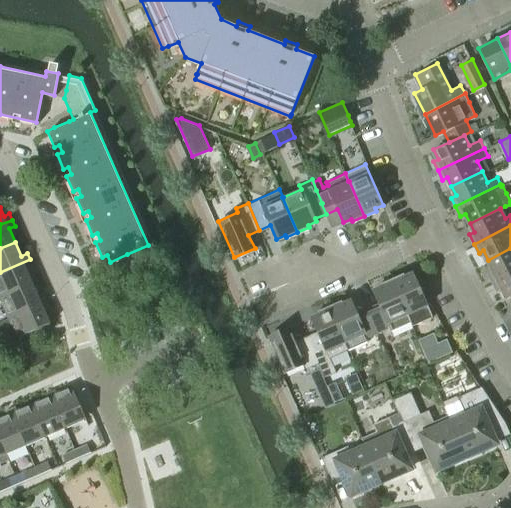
[(492,269),(488,271),(492,280),(510,271),(510,248),(488,260),(492,269)]
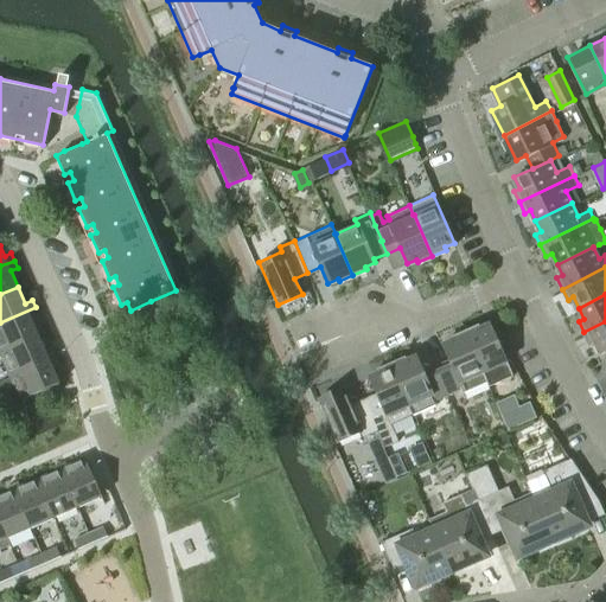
[(0,322),(0,350),(38,334),(31,316),(38,314),(36,307),(0,322)]
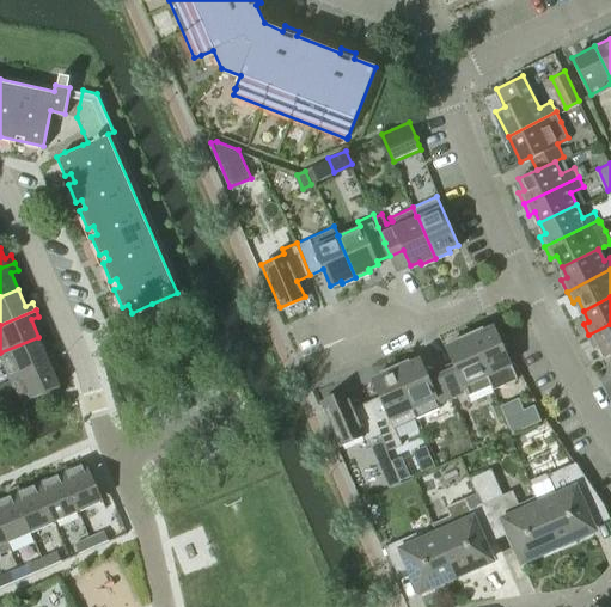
[(488,374),(492,382),(493,387),(517,378),(493,324),(483,329),(482,326),(468,332),(487,374),(488,374)]
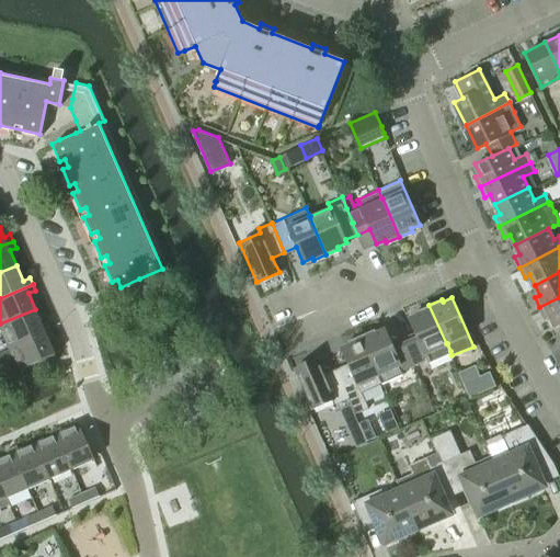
[(559,297),(539,307),(545,317),(549,315),(555,326),(559,322),(559,297)]
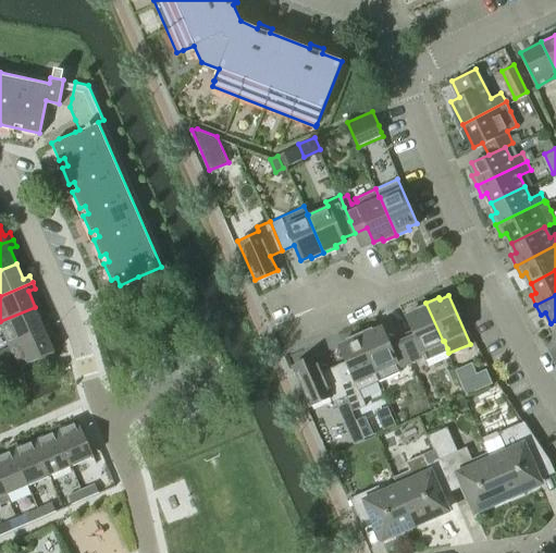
[(399,335),(411,360),(423,355),(424,358),(447,348),(444,341),(443,341),(425,303),(414,308),(415,310),(405,315),(411,330),(399,335)]
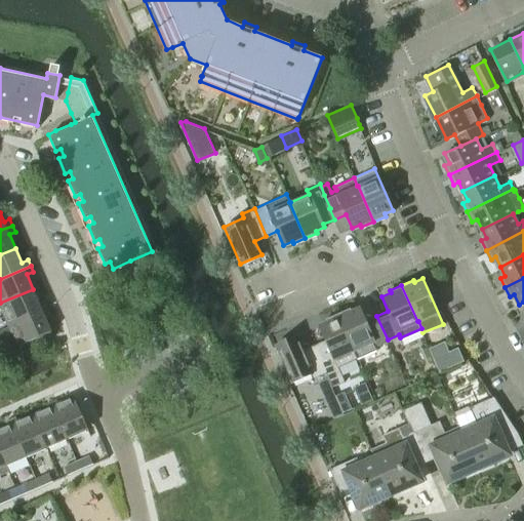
[(0,303),(0,304),(8,324),(48,307),(45,299),(39,303),(33,289),(0,303)]
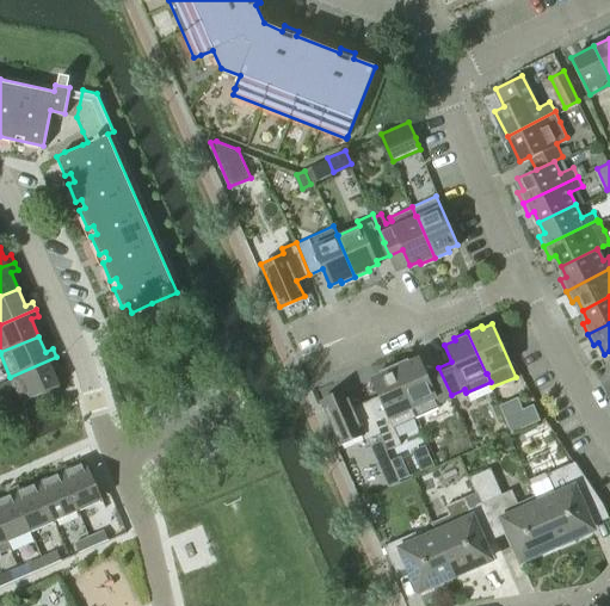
[(53,368),(59,364),(56,357),(10,377),(20,401),(60,384),(53,368)]
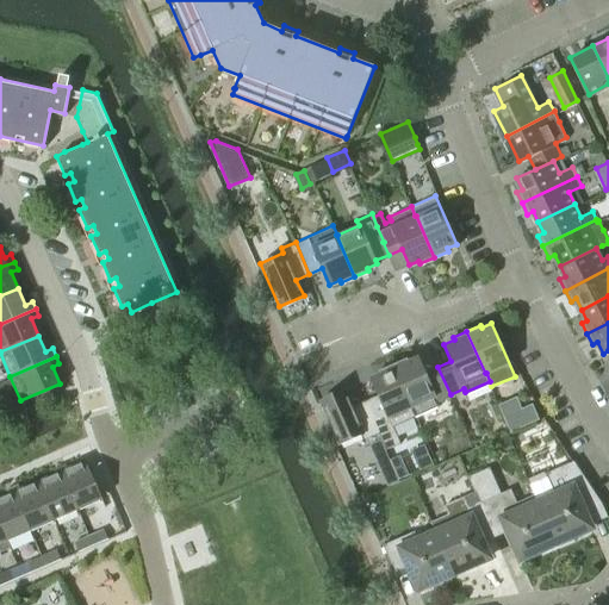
[(451,394),(437,367),(426,372),(418,356),(408,360),(406,357),(393,363),(411,405),(411,406),(415,415),(439,404),(437,399),(451,394)]
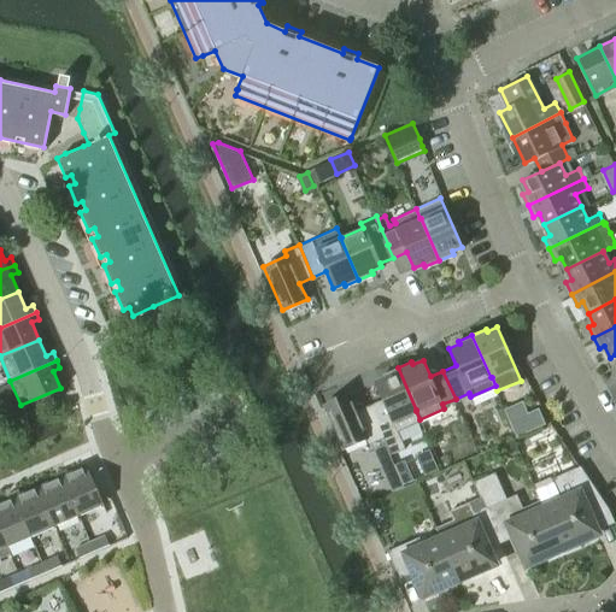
[(397,429),(420,419),(416,411),(416,410),(398,368),(383,374),(385,377),(375,381),(382,398),(369,404),(381,431),(383,435),(386,442),(389,452),(404,446),(397,429)]
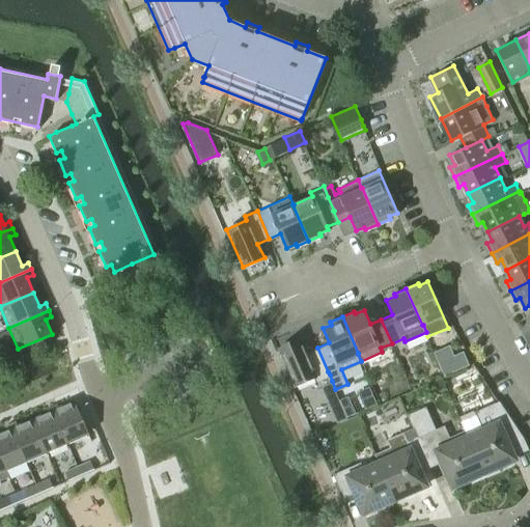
[(328,371),(317,348),(306,353),(300,338),(278,348),(295,386),(315,377),(317,381),(330,375),(328,371)]
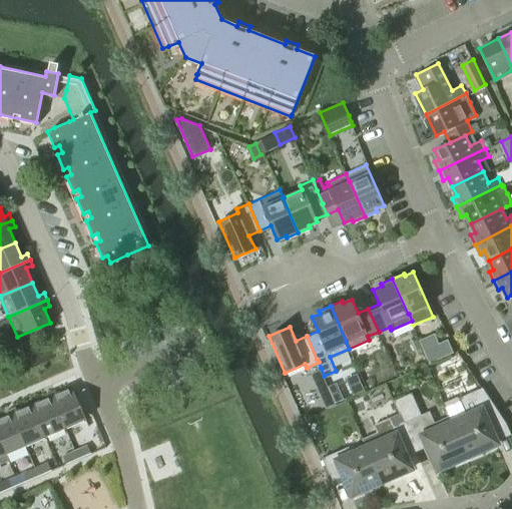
[(429,362),(452,352),(446,340),(424,350),(429,362)]
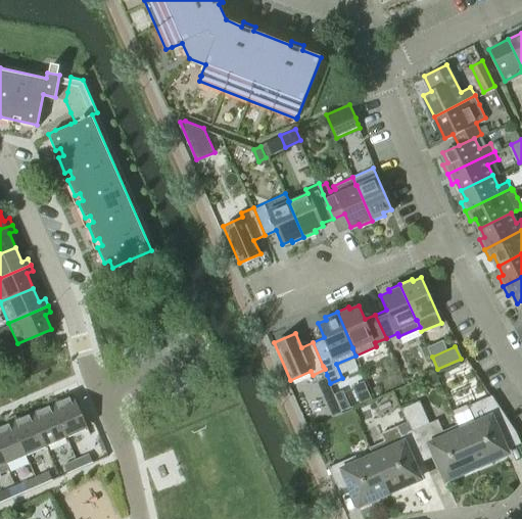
[(332,387),(330,383),(327,375),(317,379),(322,391),(332,387)]
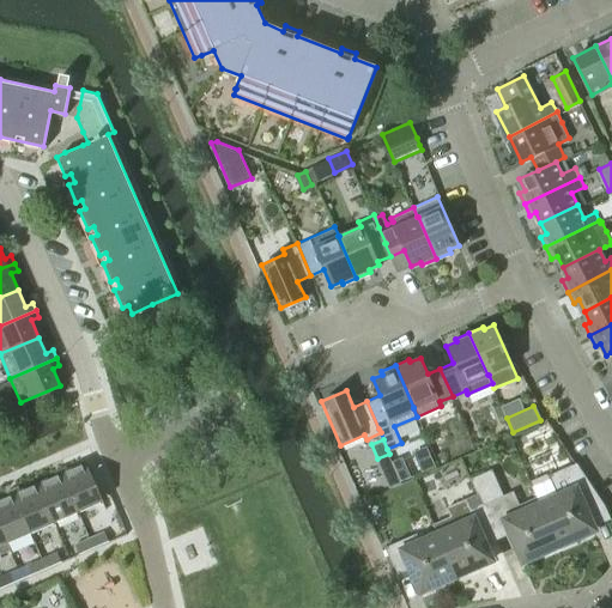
[(410,475),(401,456),(393,460),(401,479),(410,475)]
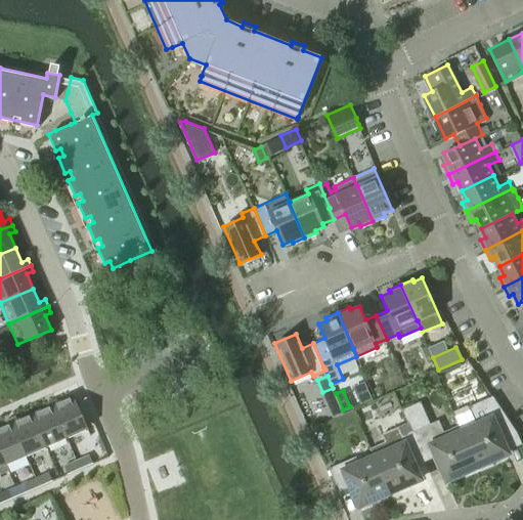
[(74,393),(52,402),(68,435),(88,426),(74,393)]
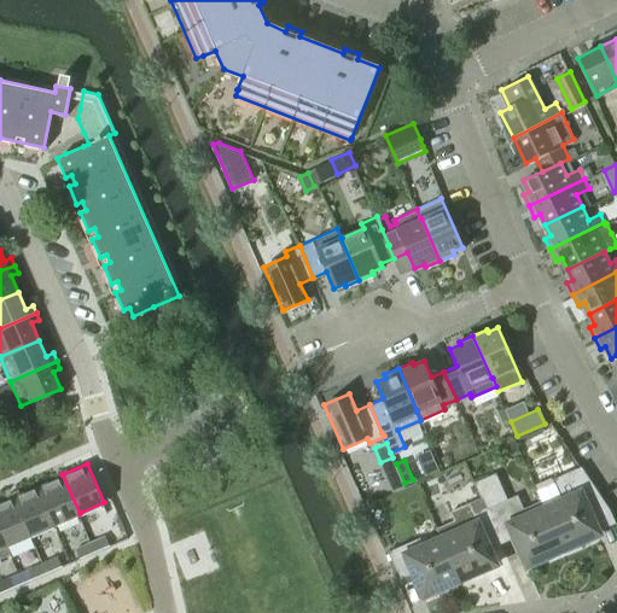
[(545,508),(563,549),(599,533),(589,511),(606,503),(581,466),(553,478),(554,482),(536,490),(540,498),(545,508)]
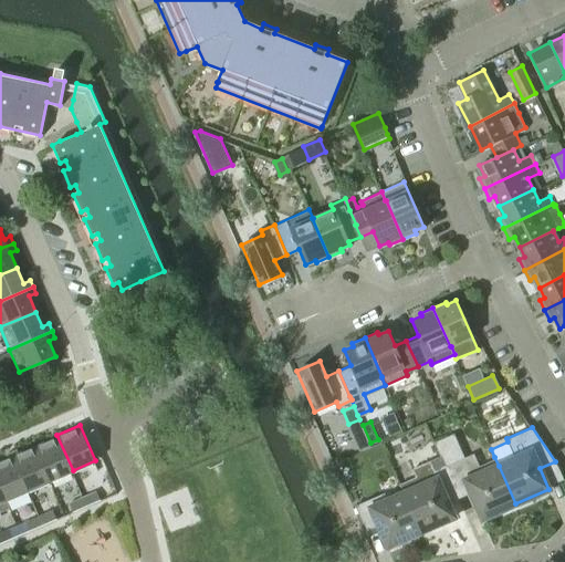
[(462,453),(453,433),(435,440),(441,455),(446,466),(457,490),(469,486),(483,518),(515,503),(499,466),(494,457),(479,465),(473,453),(461,458),(459,454),(462,453)]
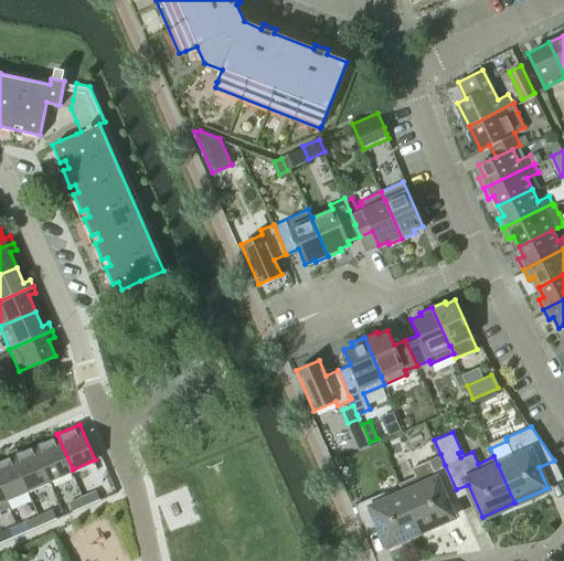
[(56,434),(35,444),(51,479),(73,469),(56,434)]
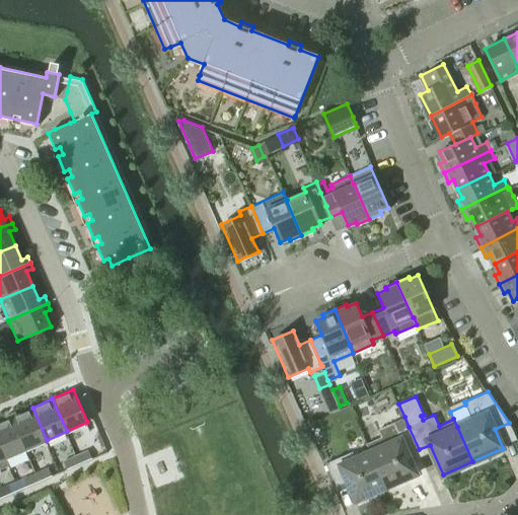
[(32,408),(12,417),(26,449),(47,440),(32,408)]
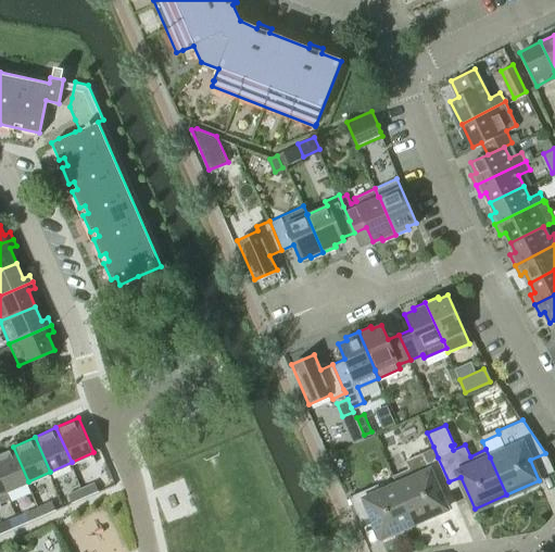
[(13,447),(0,451),(0,475),(7,491),(28,481),(13,447)]
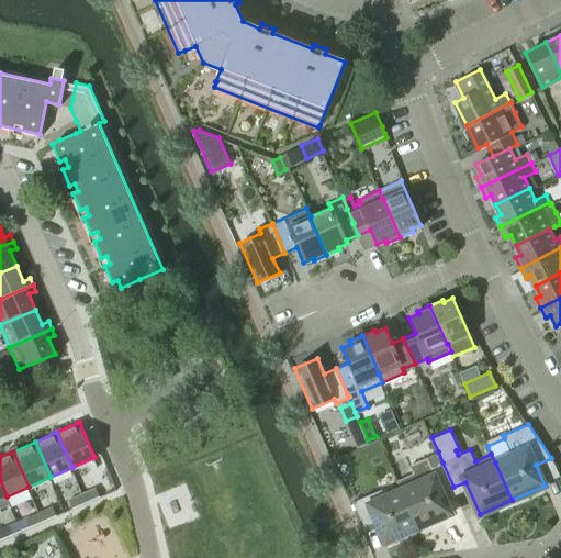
[(410,464),(413,472),(396,479),(401,490),(418,527),(450,513),(441,492),(453,487),(442,462),(438,452),(410,464)]
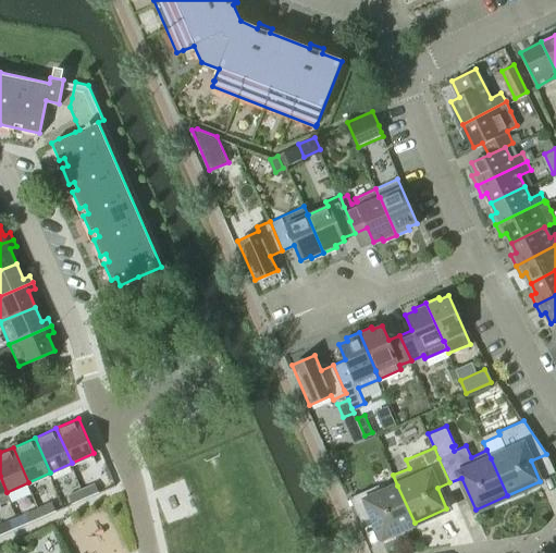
[(7,492),(0,476),(0,499),(1,503),(10,499),(7,492)]
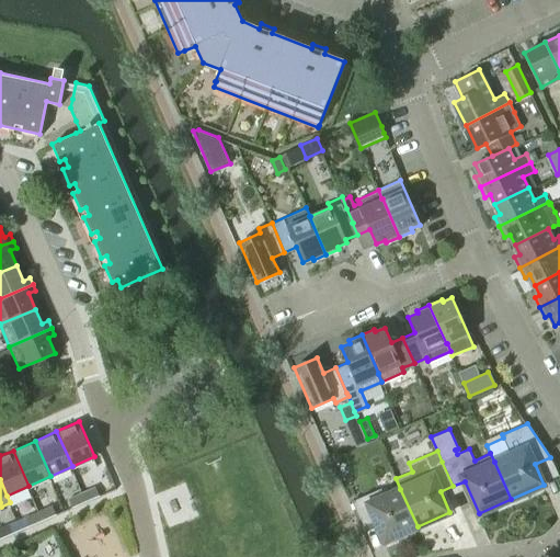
[(95,485),(82,490),(87,500),(100,495),(95,485)]
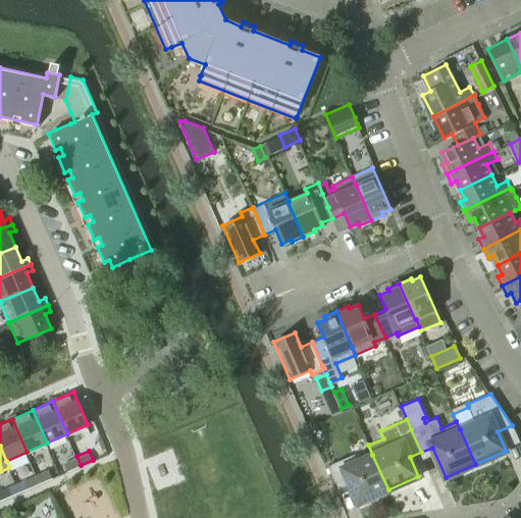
[(372,455),(371,456),(358,461),(354,454),(328,465),(339,488),(350,483),(358,503),(388,489),(372,455)]
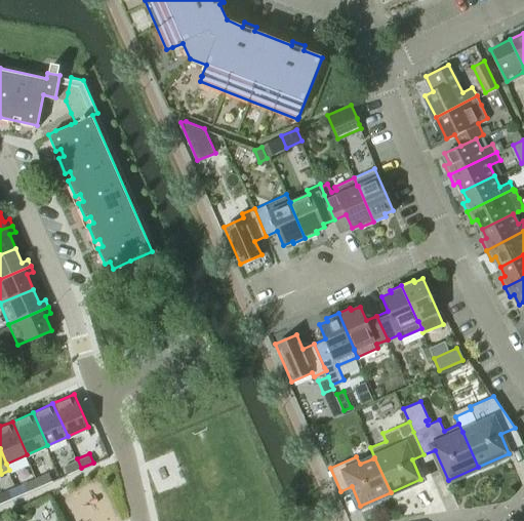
[(69,474),(81,468),(77,458),(66,465),(69,474)]
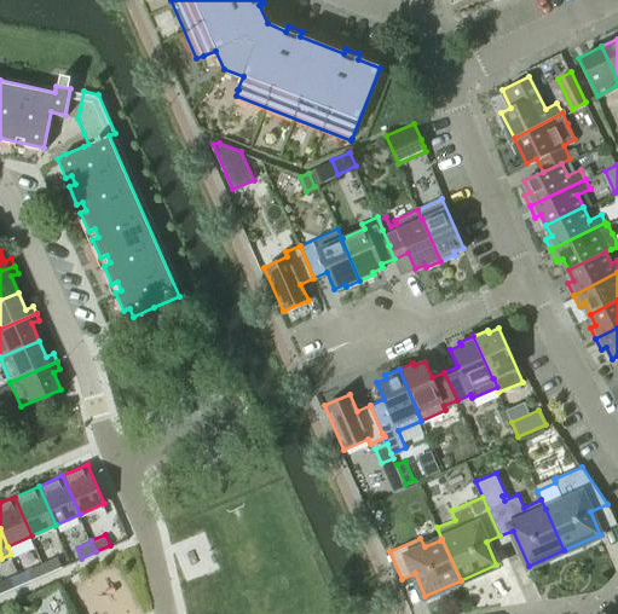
[(57,556),(44,562),(48,572),(62,567),(57,556)]
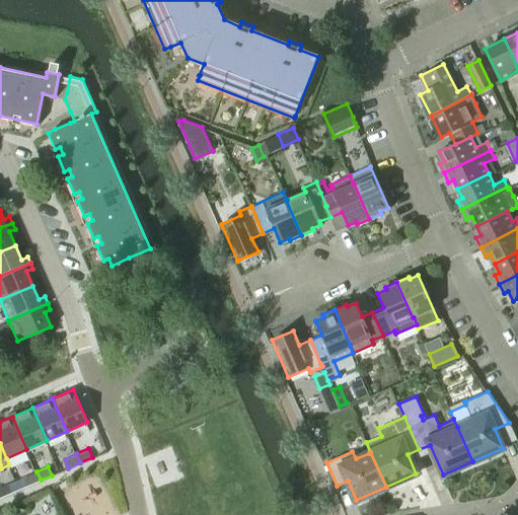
[(26,486),(41,480),(37,471),(23,477),(26,486)]
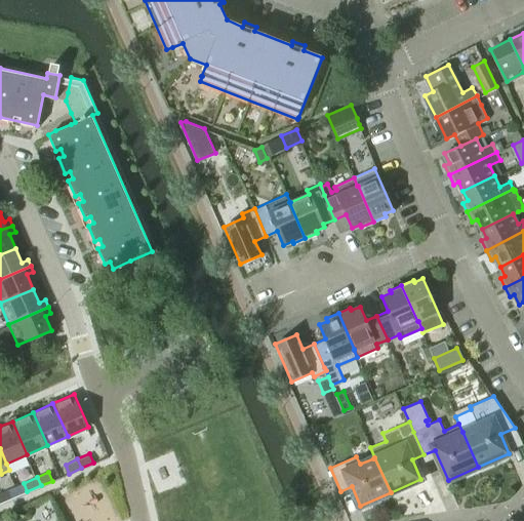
[(8,489),(0,492),(0,503),(11,498),(8,489)]
